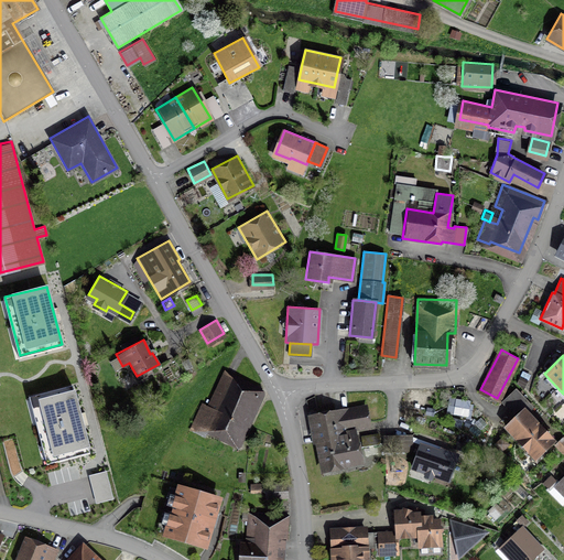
[(236,444),(263,387),(225,368),(207,406),(202,402),(192,424),(236,444)]
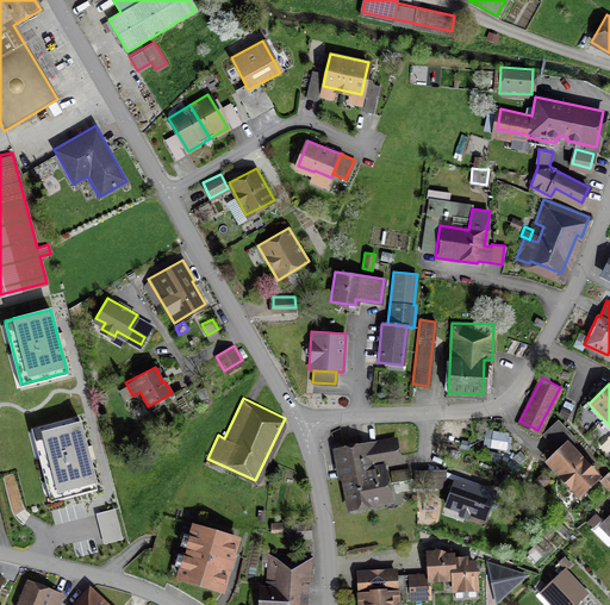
[(95,486),(78,417),(35,428),(53,498),(95,486)]
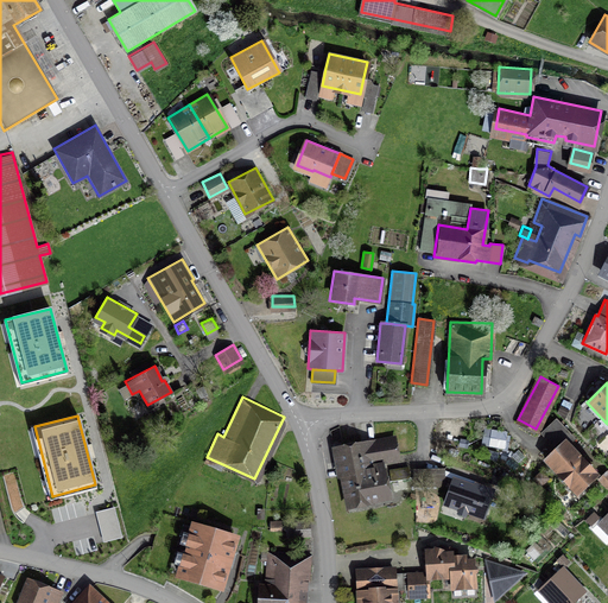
[(557,417),(545,427),(556,438),(567,429),(557,417)]
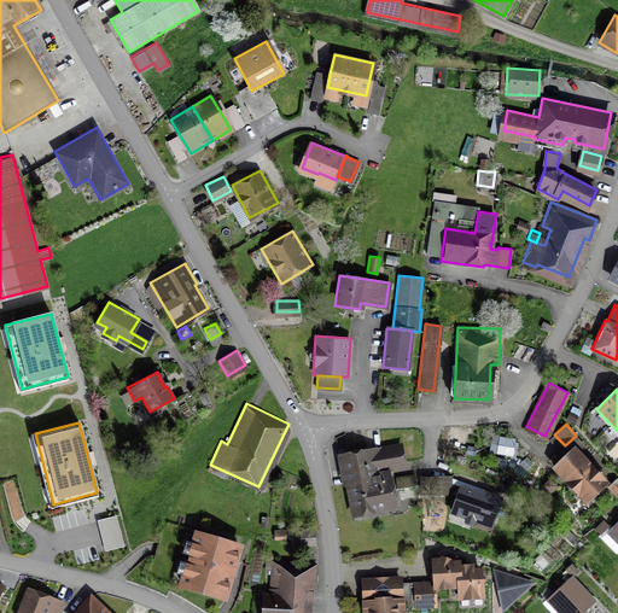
[(372,470),(404,463),(401,443),(340,454),(353,514),(397,505),(391,472),(373,476),(372,470)]
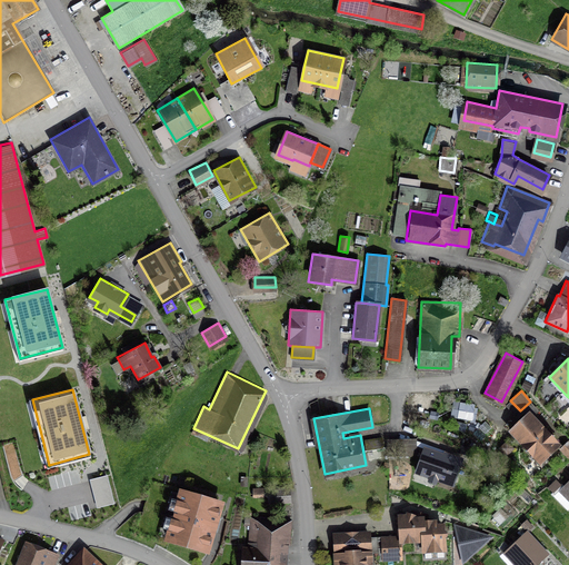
[(559,445),(528,412),(508,430),(539,464),(559,445)]
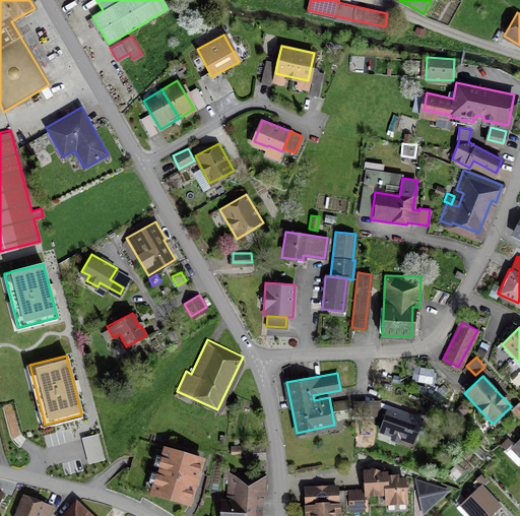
[(351,415),(348,398),(332,401),(336,418),(351,415)]
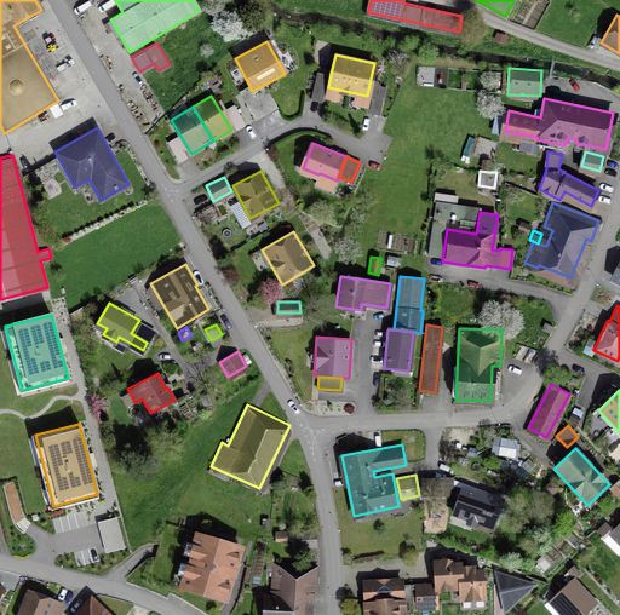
[(453,495),(452,476),(423,477),(423,496),(453,495)]
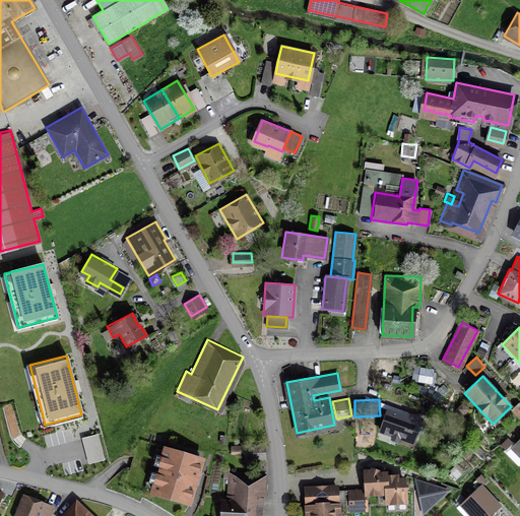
[(519,412),(519,401),(511,409),(517,415),(519,412)]
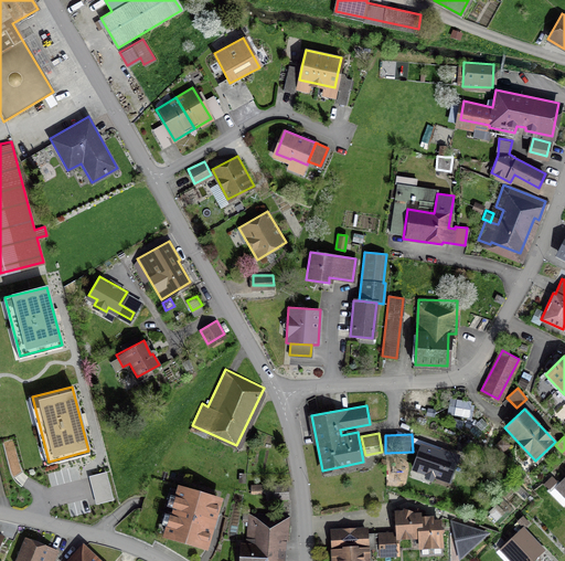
[(446,480),(455,455),(419,443),(411,469),(446,480)]
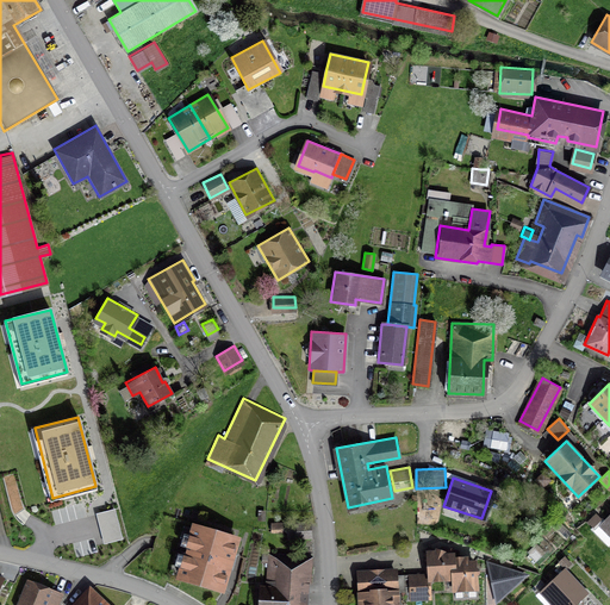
[(114,505),(97,510),(105,538),(122,535),(114,505)]
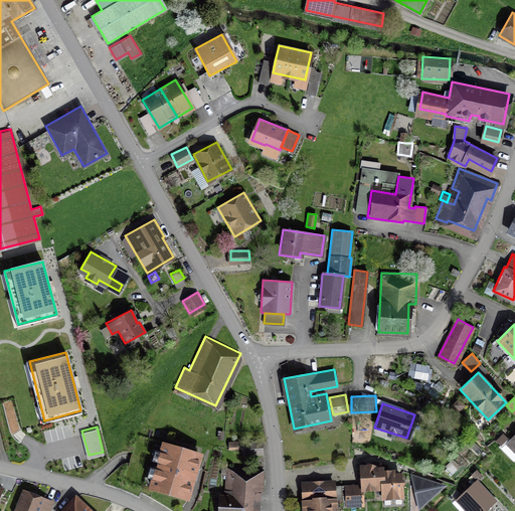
[(514,434),(506,443),(514,452),(514,434)]
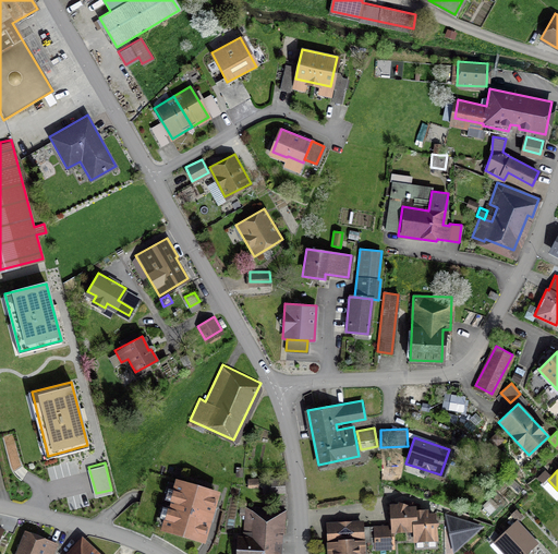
[(284,491),(283,478),(269,478),(270,492),(284,491)]
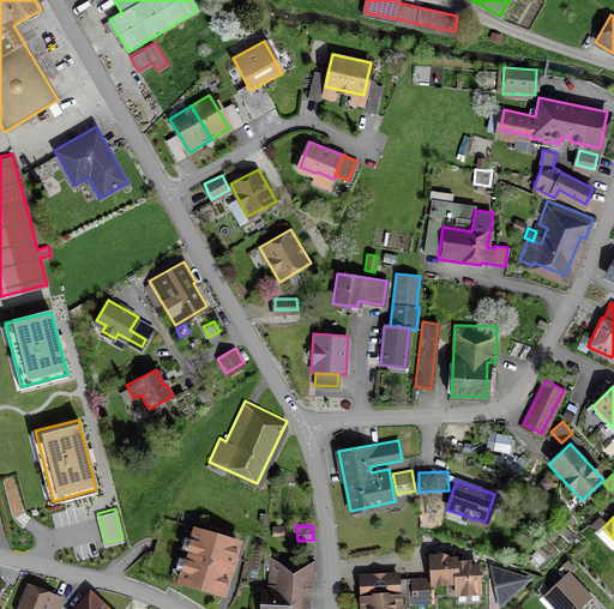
[(222,596),(238,542),(191,528),(174,582),(222,596)]
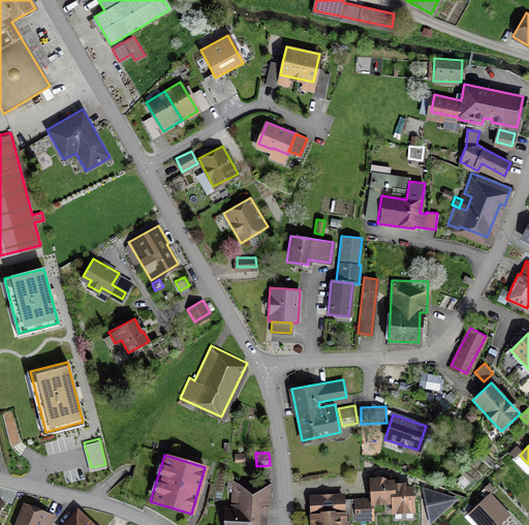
[(368,477),(369,497),(369,503),(392,501),(392,513),(412,512),(410,490),(377,476),(368,477)]
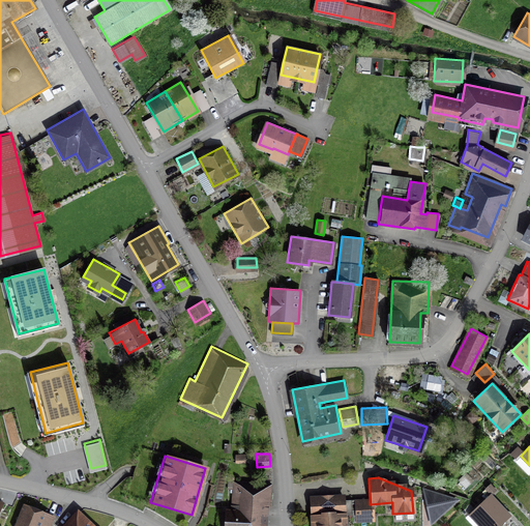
[(266,525),(269,483),(234,480),(232,509),(226,508),(224,525),(266,525)]
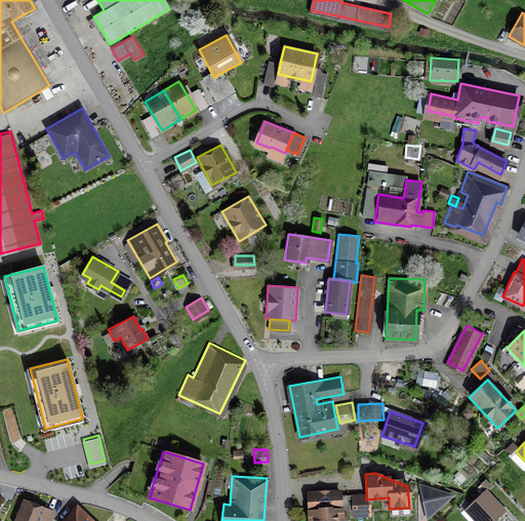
[(432,510),(452,491),(426,483),(423,497),(432,510)]
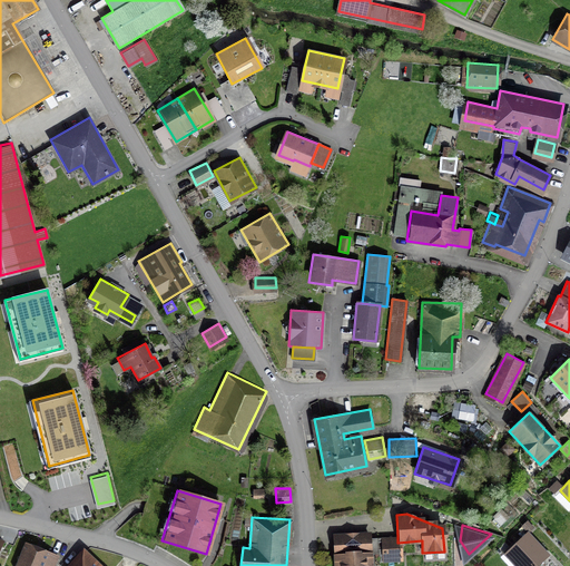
[(533,565),(548,553),(528,530),(504,552),(517,565),(533,565)]
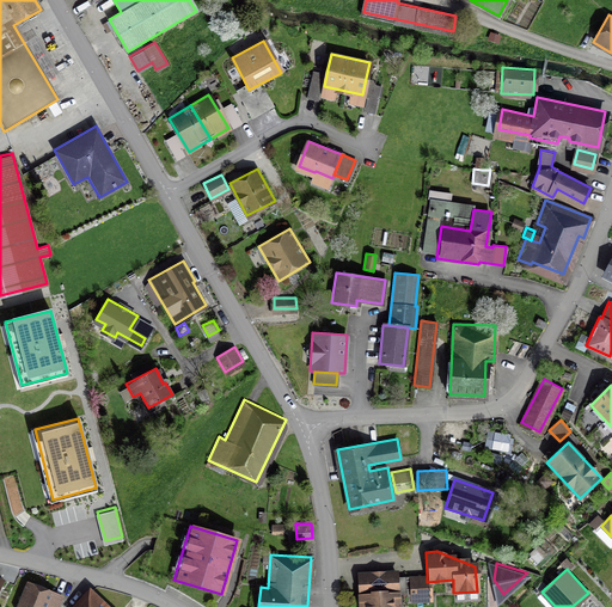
[(357,594),(397,592),(396,570),(356,572),(357,594)]
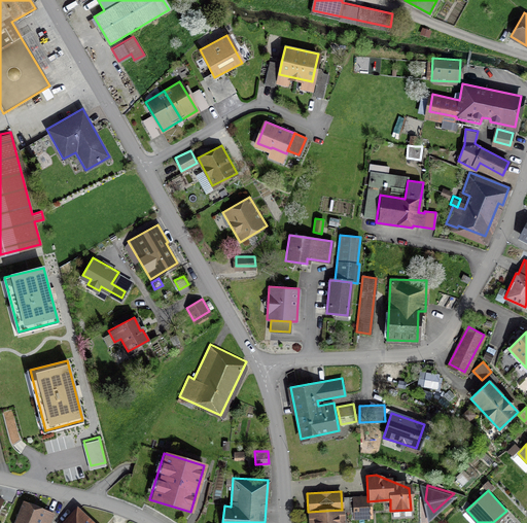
[(367,495),(352,496),(354,519),(369,518),(367,501),(367,495)]
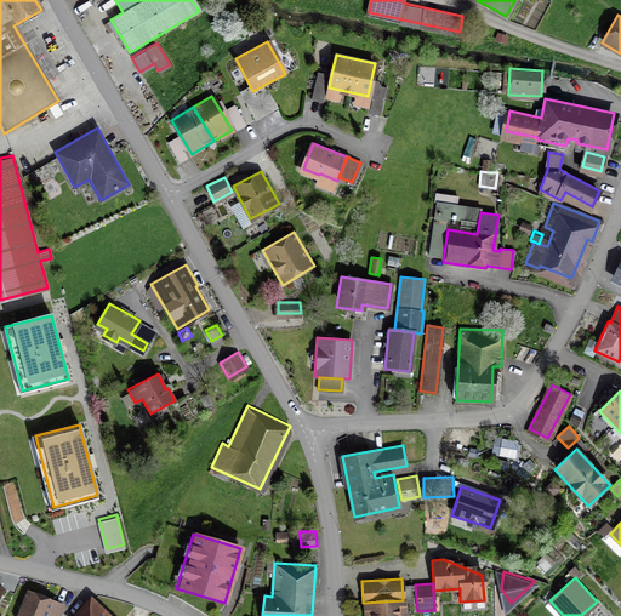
[(57,615),(63,604),(27,589),(15,615),(57,615)]
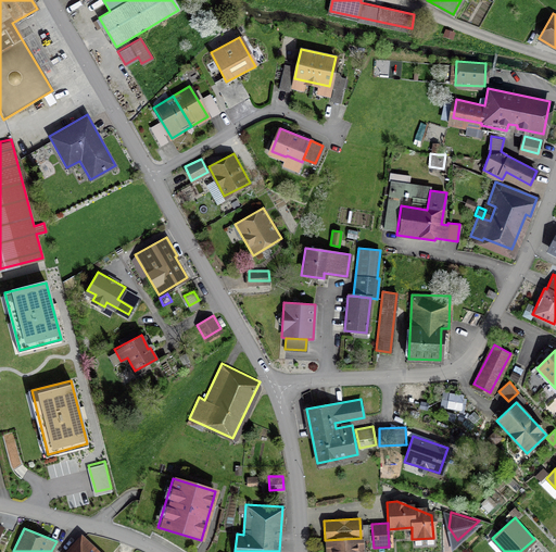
[(99,551),(80,535),(63,551),(99,551)]
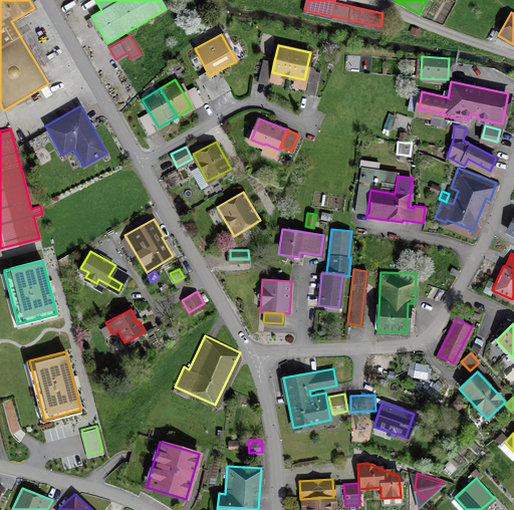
[(334,509),(333,497),(300,499),(300,509),(334,509)]
